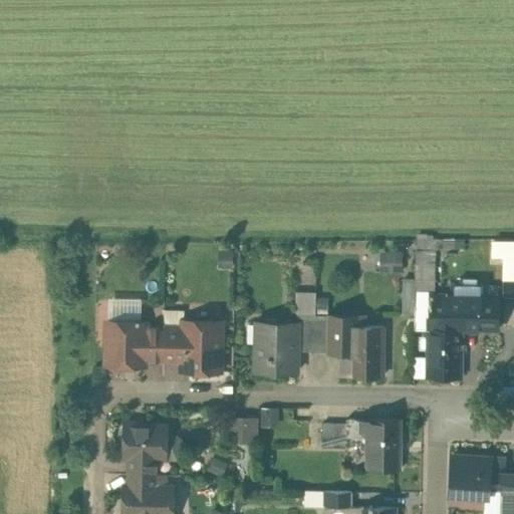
[(513,277),(513,246),(513,237),(490,238),(489,255),(501,255),(501,277),(513,277)]
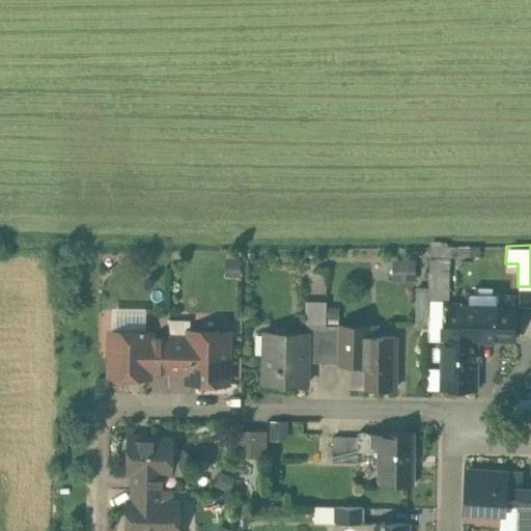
[(392,258),(392,279),(414,279),(414,258),(392,258)]
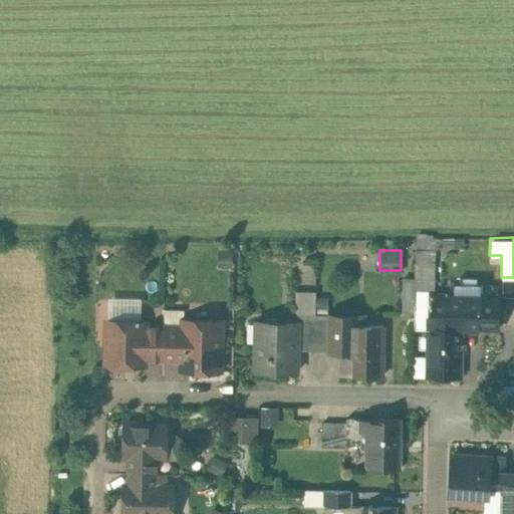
[(429,263),(415,263),(414,316),(428,317),(428,295),(429,295),(429,294),(429,263)]
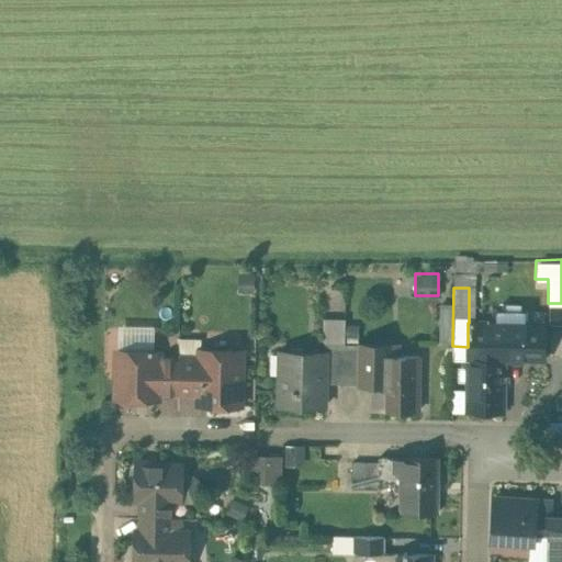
[(345,319),(323,318),(323,344),(324,344),(325,344),(343,344),(345,344),(345,319)]
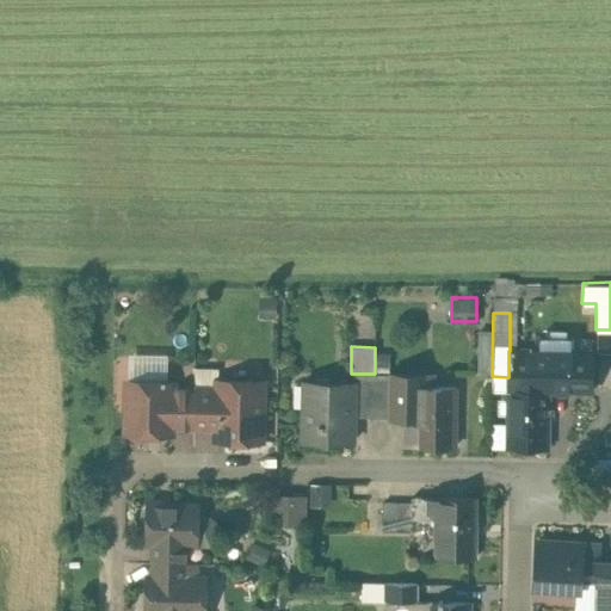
[(591,352),(514,351),(514,350),(510,350),(510,351),(508,351),(508,377),(508,389),(548,390),(591,392),(591,352)]
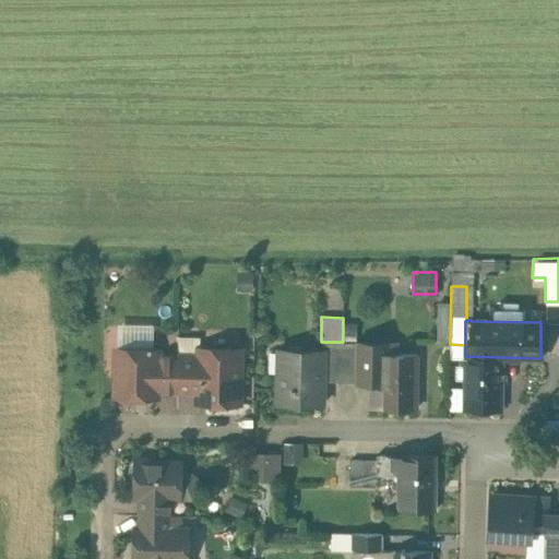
[(341,342),(323,342),(322,342),(323,351),(323,381),(341,381),(341,342)]
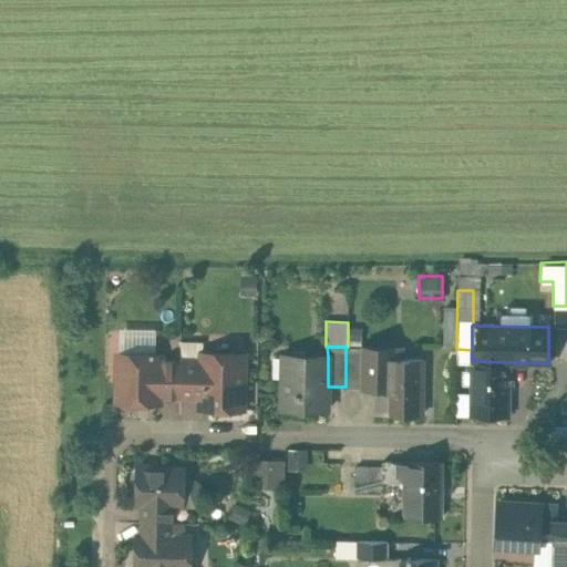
[(348,347),(346,347),(346,387),(371,388),(372,348),(348,347)]
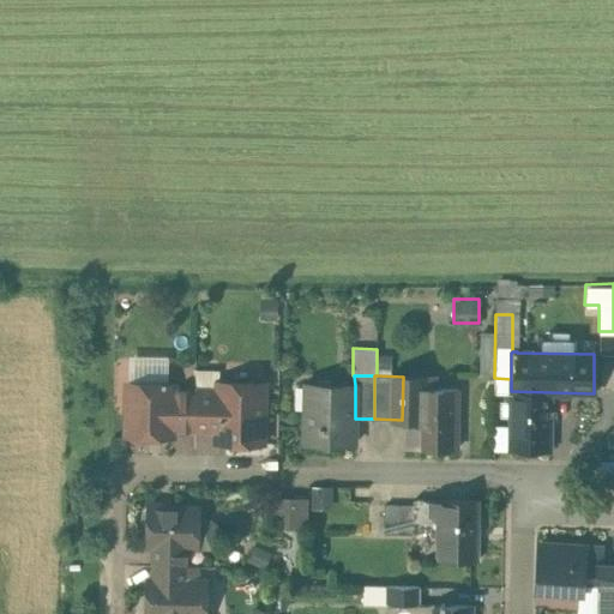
[(511,379),(494,378),(494,393),(511,393),(511,391),(511,379)]
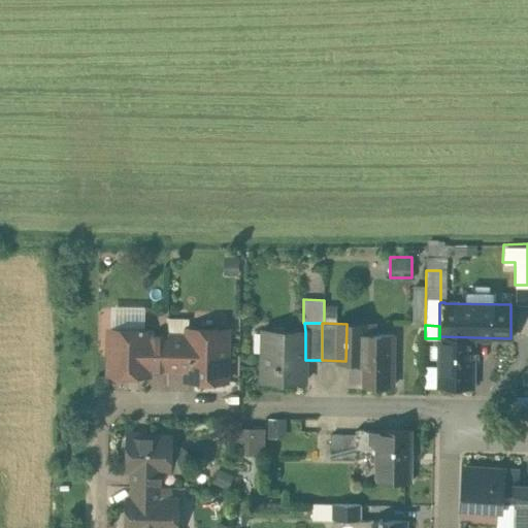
[(138,329),(110,329),(110,374),(113,378),(123,378),(127,374),(147,374),(147,334),(147,330),(143,330),(143,326),(139,326),(138,329)]
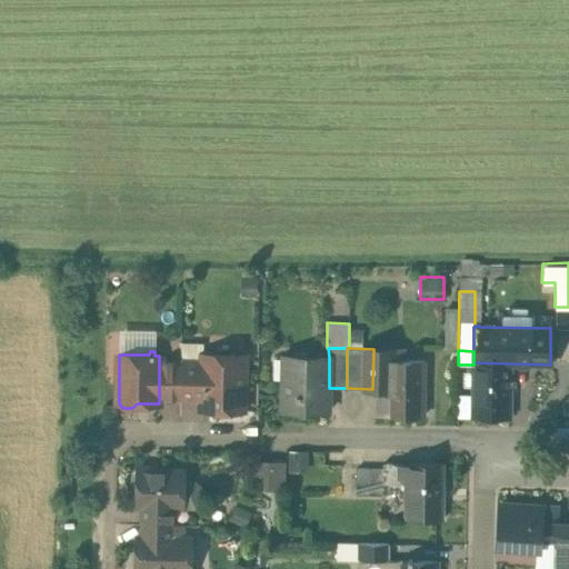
[(245,355),(203,353),(203,360),(198,360),(197,400),(202,400),(202,409),(243,410),(245,355)]
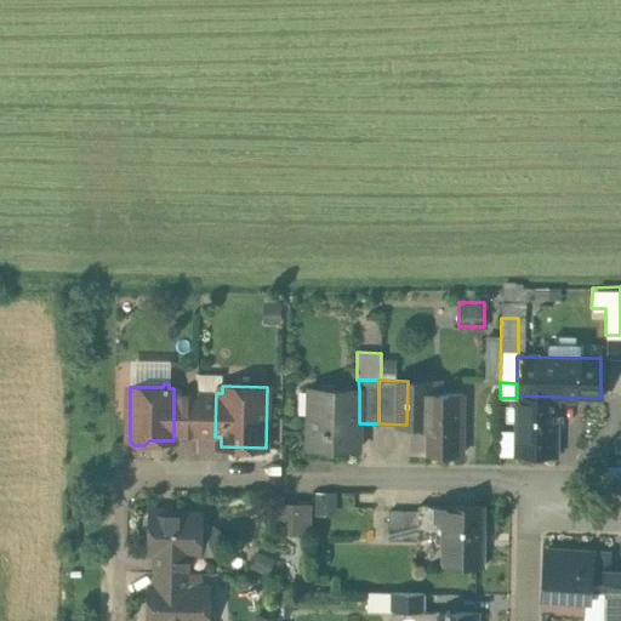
[(359,389),(314,388),(313,415),(308,415),(308,448),(352,449),(353,423),(359,423),(359,389)]
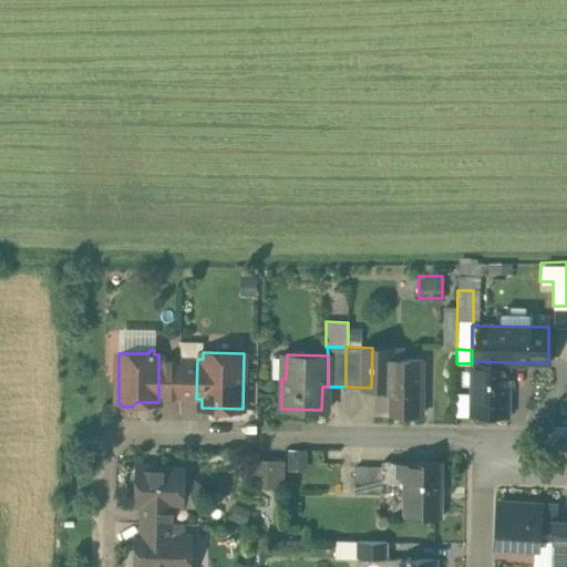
[(181,359),(158,359),(158,398),(181,399),(181,359)]
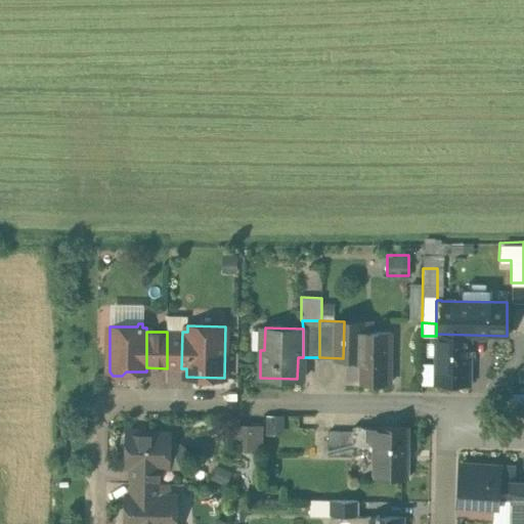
[(182,332),(167,332),(167,368),(181,368),(182,332)]
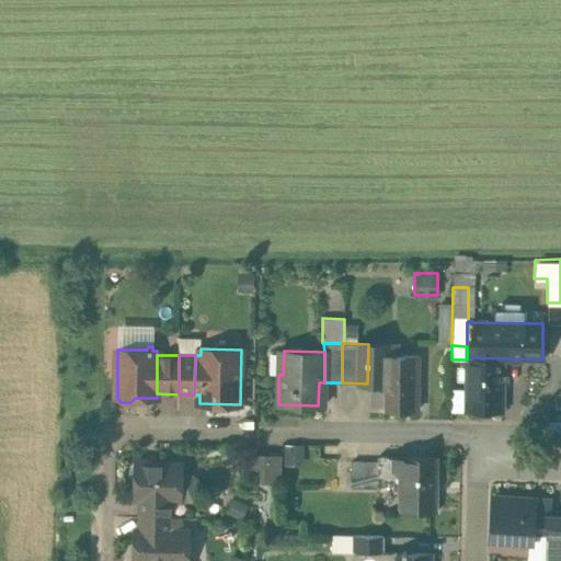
[(418,357),(382,356),(381,392),(370,392),(370,409),(416,410),(418,357)]
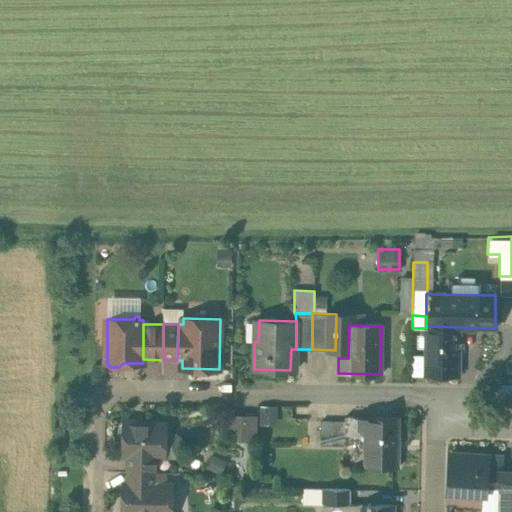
[(459,327),(426,326),(426,328),(425,357),(425,375),(458,376),(459,327)]
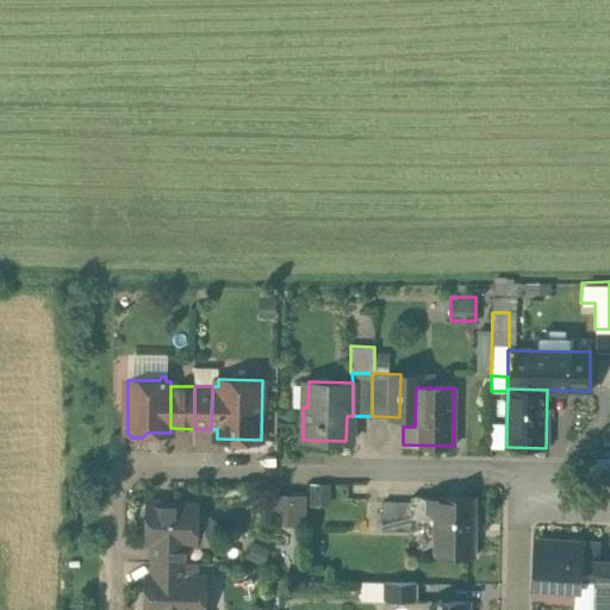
[(506,425),(492,425),(491,447),(506,447),(506,425)]
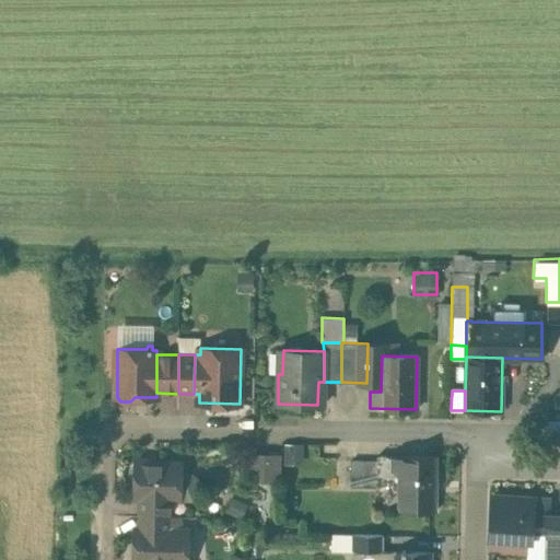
[(283,442),(283,462),(302,462),(302,442),(283,442)]
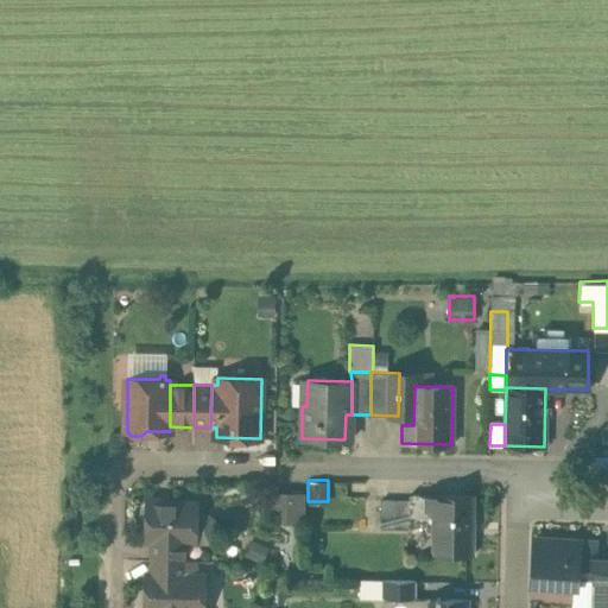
[(286,495),(274,495),(273,520),(286,520),(286,495)]
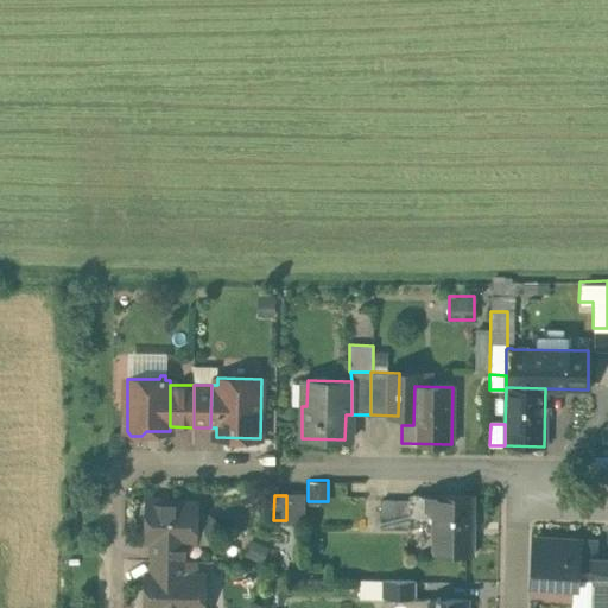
[(435,495),(410,495),(410,501),(409,521),(434,523),(435,495)]
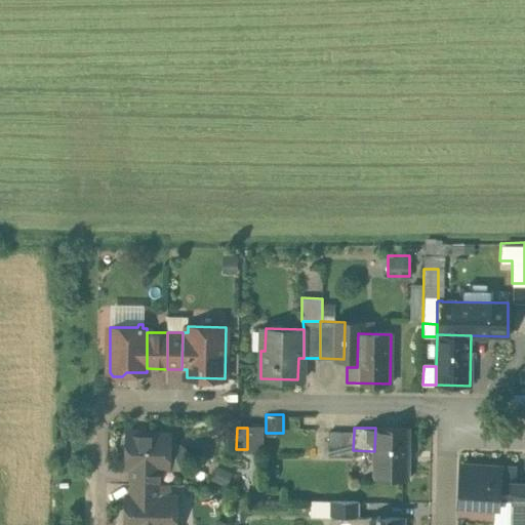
[(409,428),(375,428),(374,451),(374,479),(408,479),(409,428)]
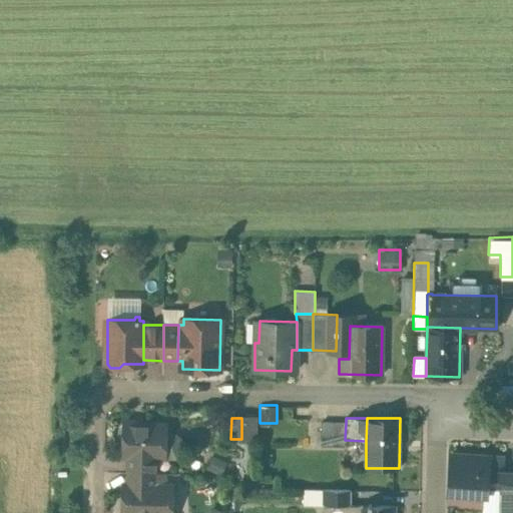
[(346,423),(322,422),(321,446),(345,447),(345,440),(346,423)]
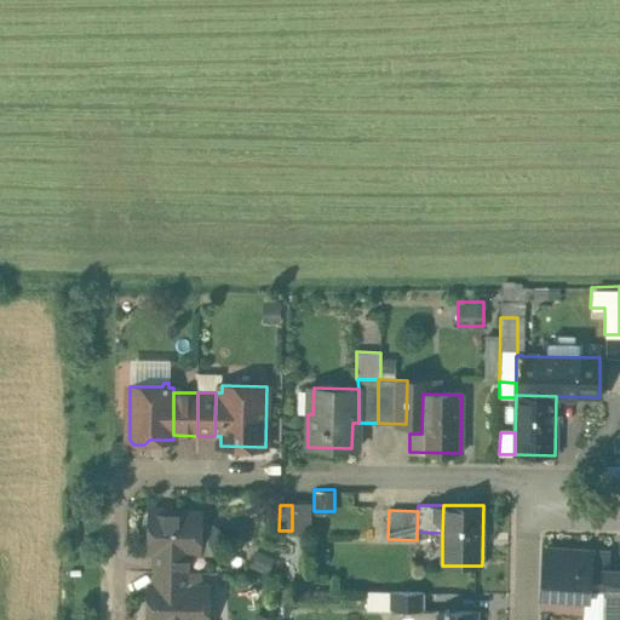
[(200,514),(151,514),(147,517),(145,527),(150,532),(150,549),(189,550),(199,550),(199,533),(204,528),(204,518),(200,514)]
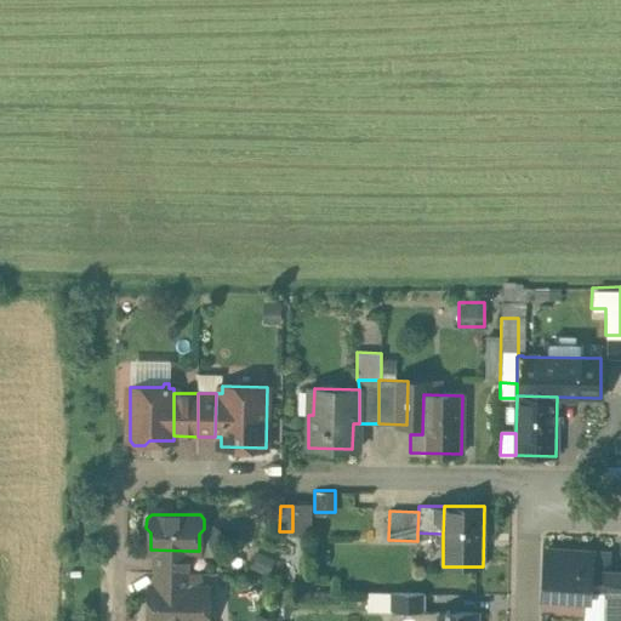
[(592,552),(546,550),(543,597),(588,600),(590,590),(591,570),(592,553),(592,552)]
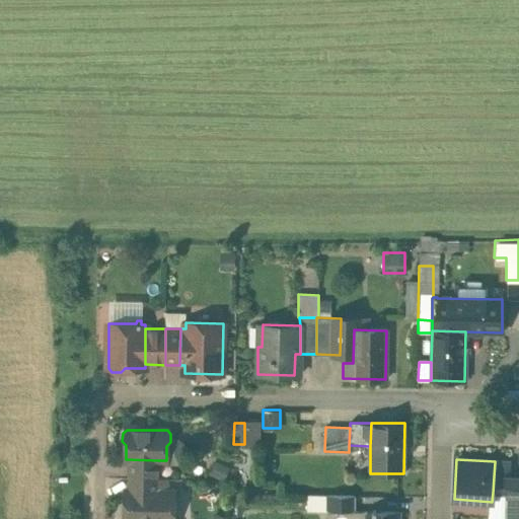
[(158,460),(130,460),(130,477),(158,478),(158,477),(158,460)]
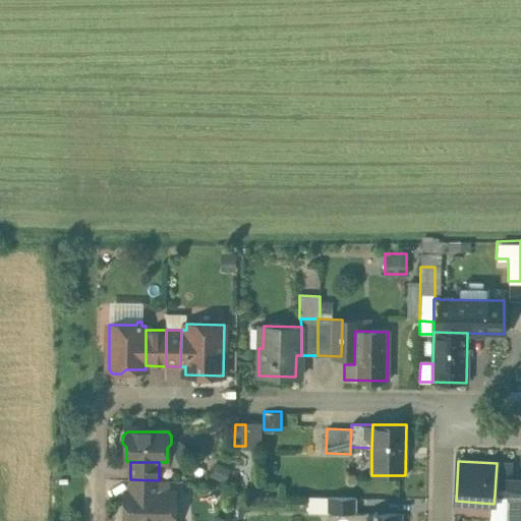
[(509,465),(497,464),(496,478),(508,479),(509,465)]
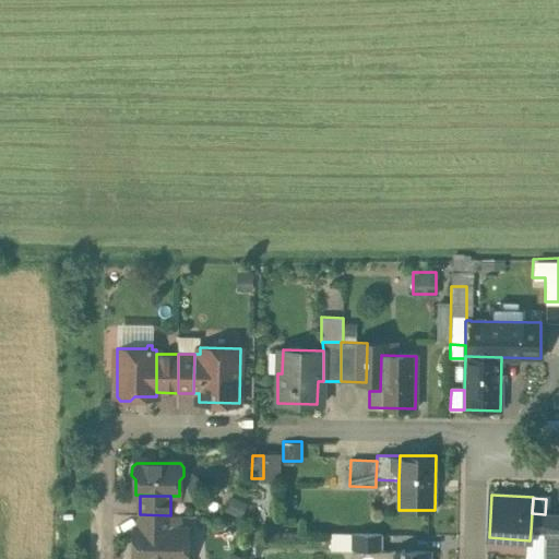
[(558,514),(545,514),(532,513),(531,531),(544,532),(558,533),(558,514)]
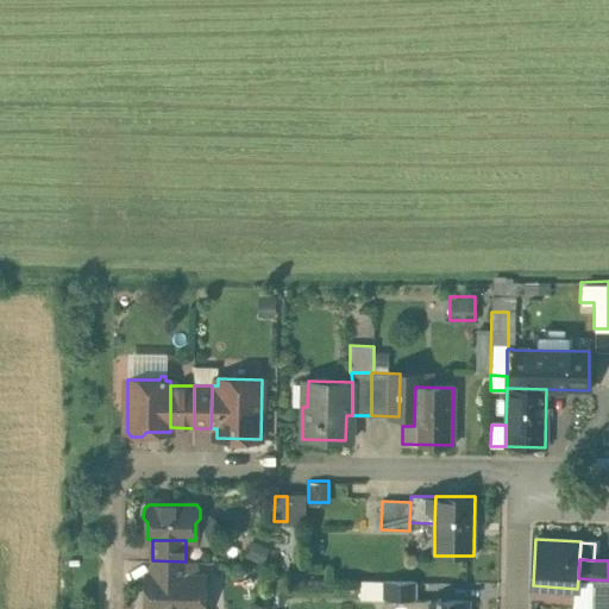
[(186,562),(152,560),(151,576),(195,576),(195,562),(186,560),(186,562)]
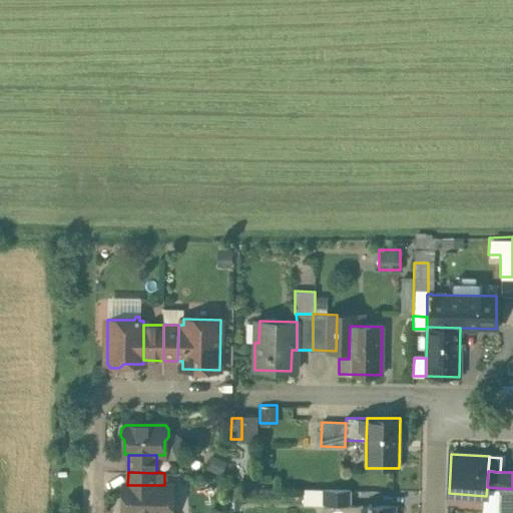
[(127,485),(123,484),(122,512),(170,512),(171,486),(164,485),(127,485)]
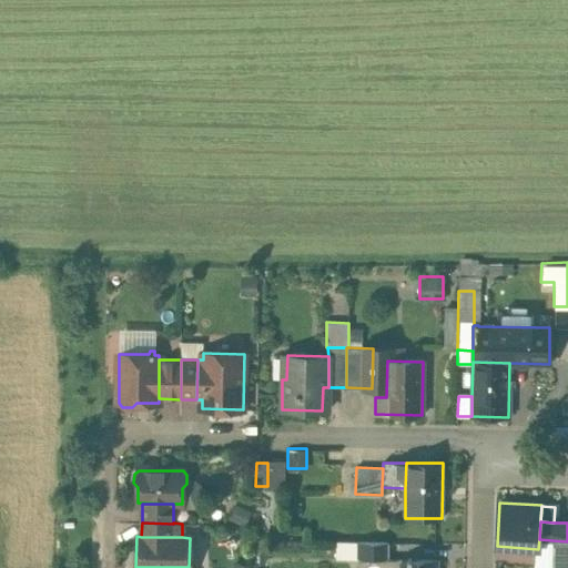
[(567,541),(553,540),(551,567),(567,567),(567,541)]
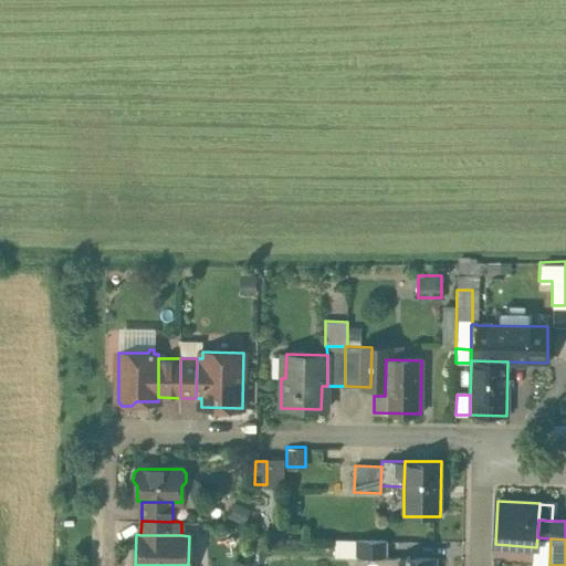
[(386,541),(357,541),(357,557),(386,557),(386,541)]
